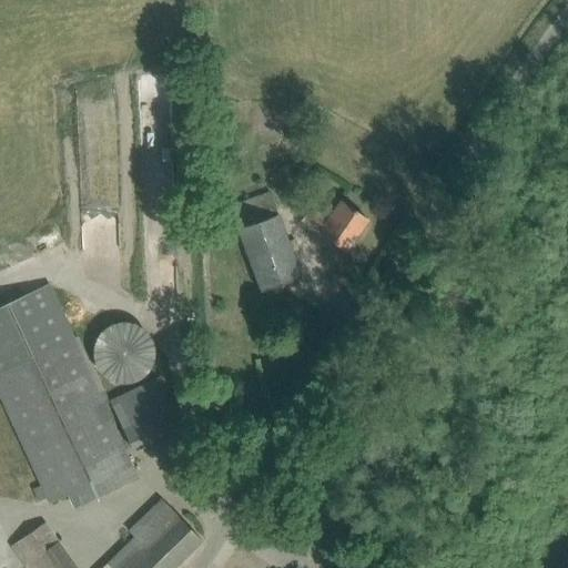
[(229,205),(239,229),(261,292),(301,277),(277,214),(269,189),(229,205)]
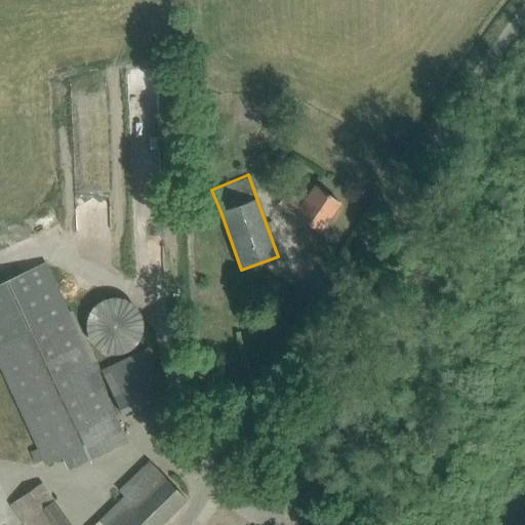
[(295,215),(303,220),(320,233),(340,203),(316,186),(304,203),(287,192),(279,203),(295,214),(295,215)]
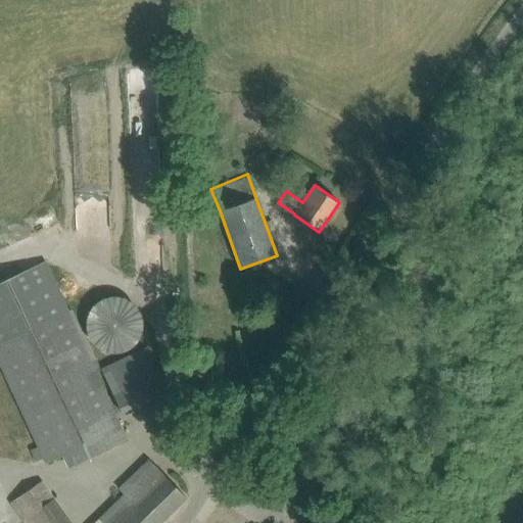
[(46,259),(0,280),(0,368),(45,462),(62,454),(68,468),(127,441),(96,373),(101,370),(96,359),(95,359),(72,308),(68,310),(46,259)]
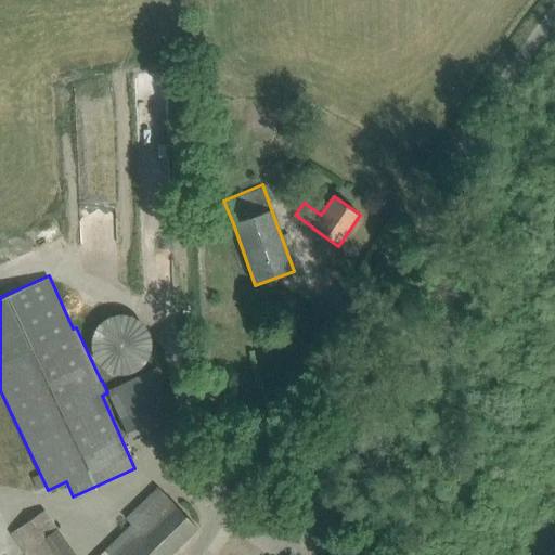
[(90,340),(90,343),(90,345),(90,348),(91,352),(91,353),(93,357),(94,359),(97,362),(98,364),(100,365),(103,369),(104,370),(108,371),(111,372),(114,373),(119,374),(123,374),(125,373),(127,373),(131,372),(134,370),(137,369),(138,368),(141,365),(143,363),(145,360),(146,359),(147,356),(149,355),(150,351),(151,347),(151,344),(151,341),(151,339),(150,336),(150,334),(149,332),(147,330),(146,327),(145,325),(143,323),(142,321),(139,319),(138,318),(134,315),(132,314),(128,313),(127,313),(121,312),(118,312),(115,313),(113,313),(108,314),(104,318),(101,320),(99,322),(97,324),(95,325),(94,327),(92,331),(91,335),(90,337),(90,340)]
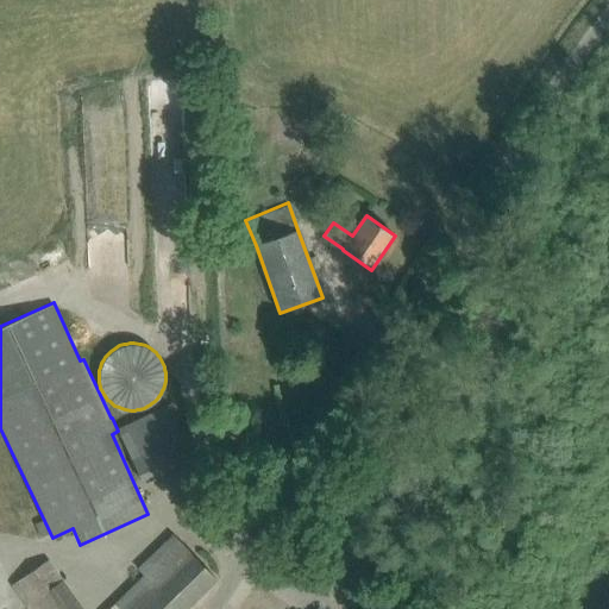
[(187,608),(217,579),(190,552),(173,533),(130,576),(136,582),(107,608),(187,608)]
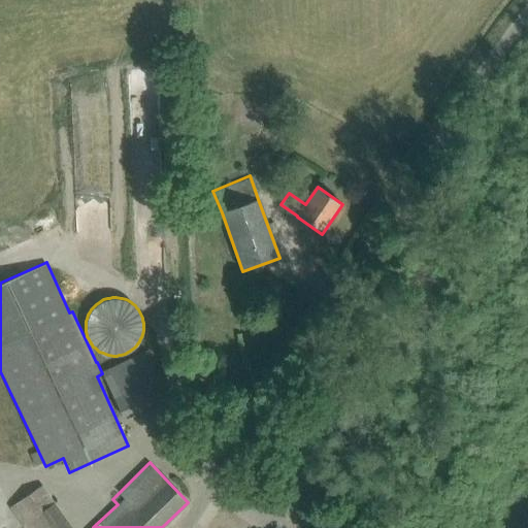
[(71,527),(41,486),(10,507),(24,527),(71,527)]
